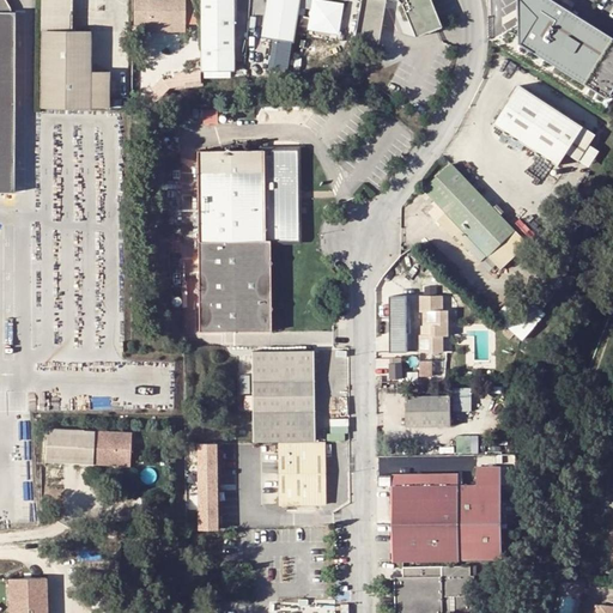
[(0,0),(0,190),(16,192),(14,13),(11,13),(10,7),(5,0),(0,0)]
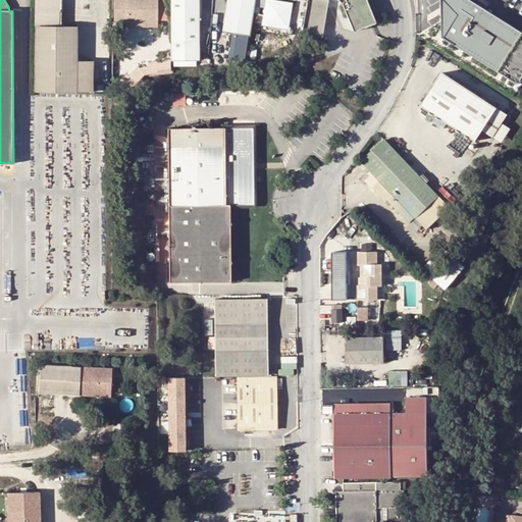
[(36,0),(36,28),(36,93),(93,93),(93,62),(79,62),(79,29),(61,29),(61,0),(36,0)]
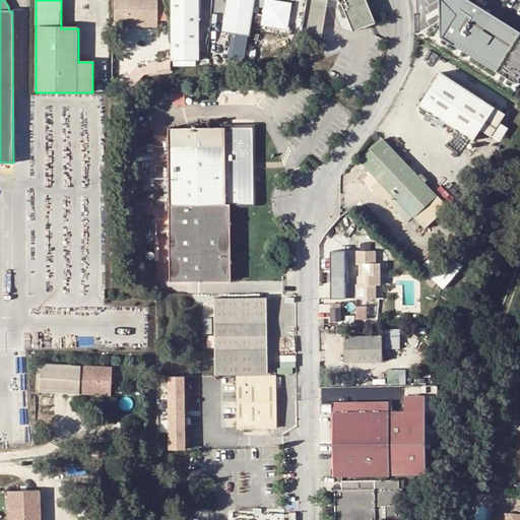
[(115,0),(115,20),(127,20),(158,21),(158,0),(115,0)]
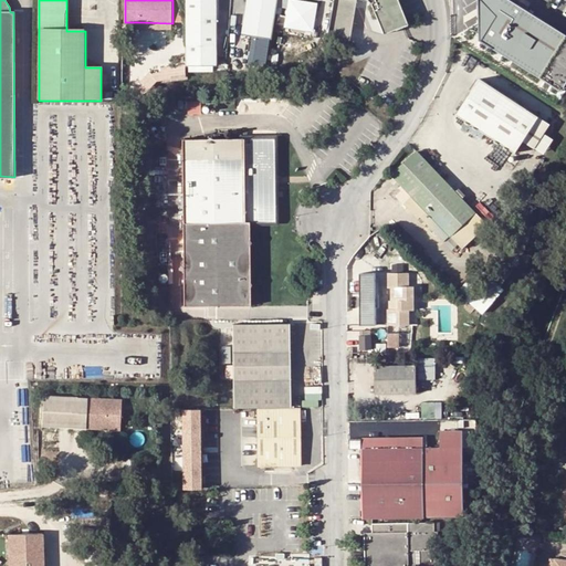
[(216,0),(186,0),(185,67),(216,67),(216,0)]
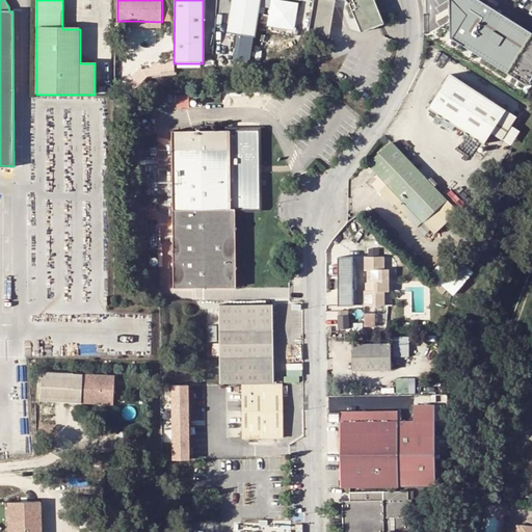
[(260,0),(232,0),(227,34),(255,38),(260,0)]
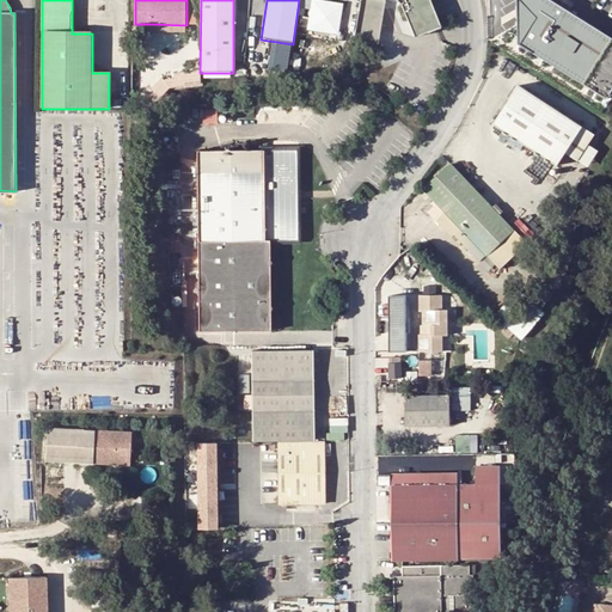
[(361,0),(355,41),(380,46),(387,0),(389,0),(399,1),(403,5),(416,38),(442,28),(430,0),(361,0)]
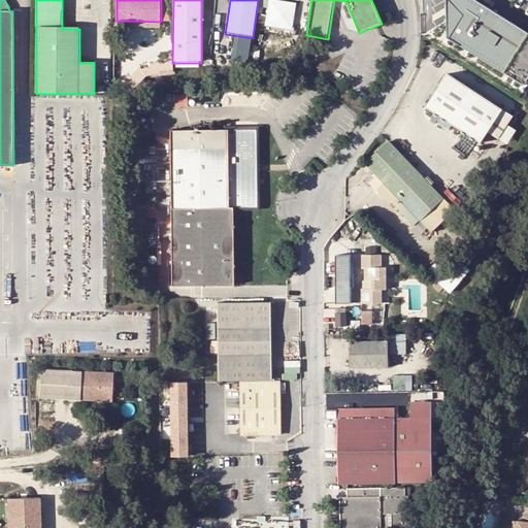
[(270,2),(265,26),(282,29),(290,31),(294,6),(270,2)]
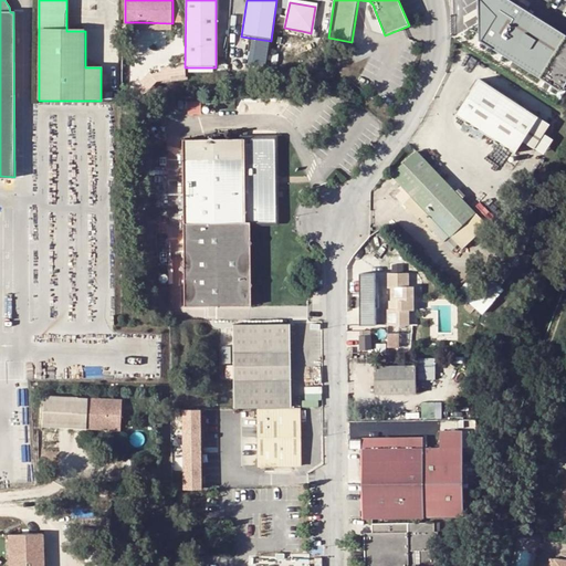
[(302,31),(284,28),(283,37),(301,40),(302,31)]
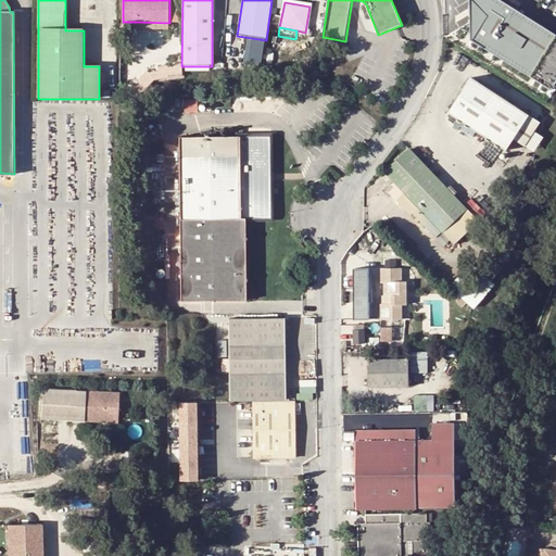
[(541,118),(472,73),(450,110),(508,149),(515,140),(526,146),(541,118)]
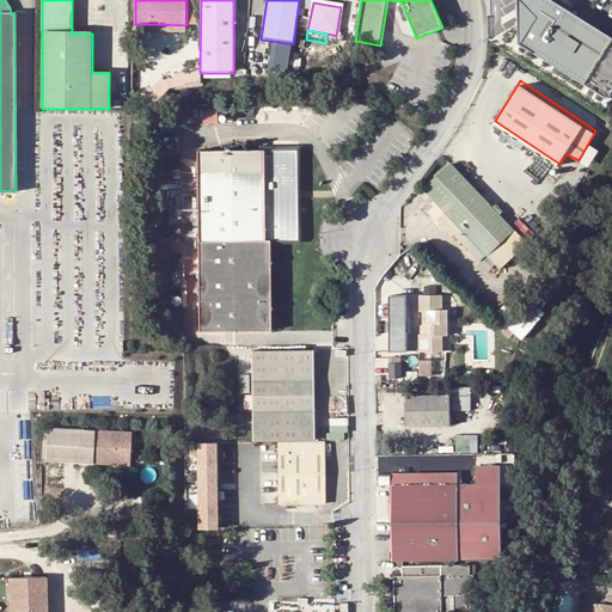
[(219,122),(218,108),(203,109),(204,122),(219,122)]
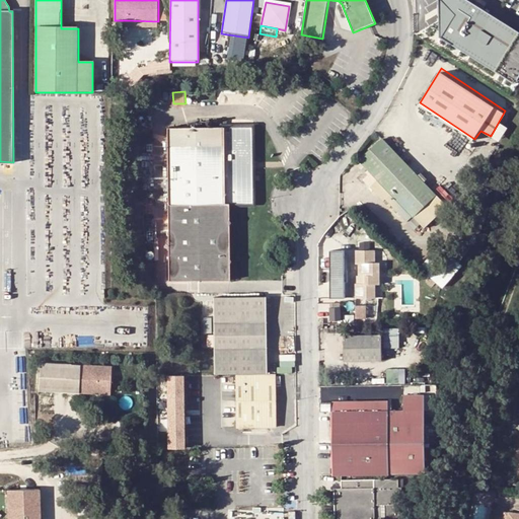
[(167,205),(229,205),(252,205),(251,127),(167,128),(167,205)]
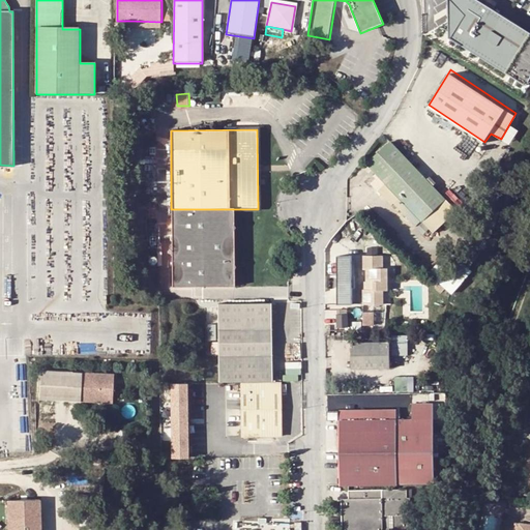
[(444,200),(390,143),(367,165),(377,174),(369,181),(392,206),(394,204),(416,226),(444,200)]
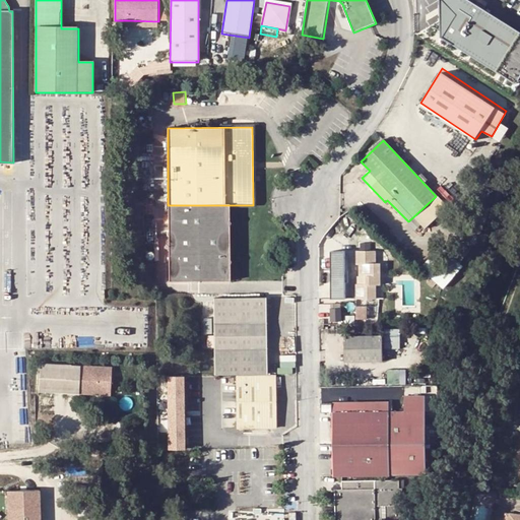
[(143,201),(143,214),(152,214),(151,201),(143,201)]
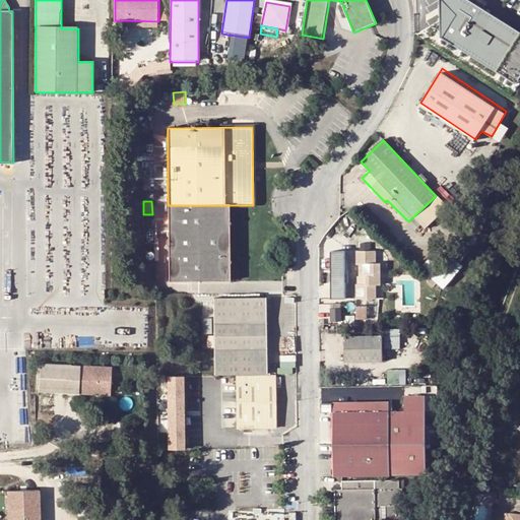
[(230,205),(168,205),(169,281),(230,279),(230,205)]
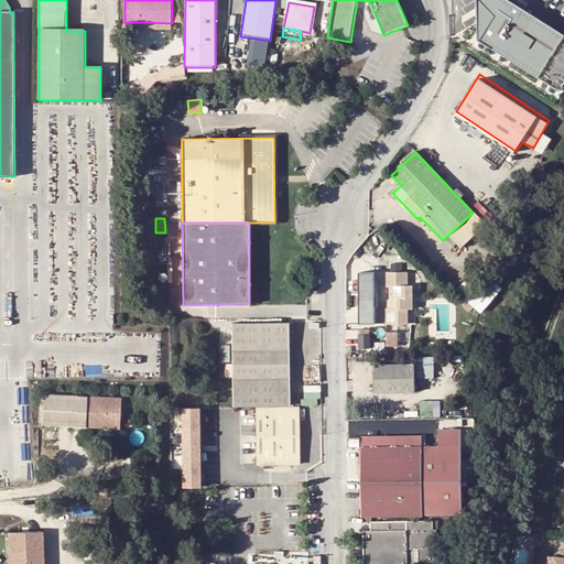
[(457,290),(481,312),(503,289),(488,273),(481,280),(474,272),(457,290)]
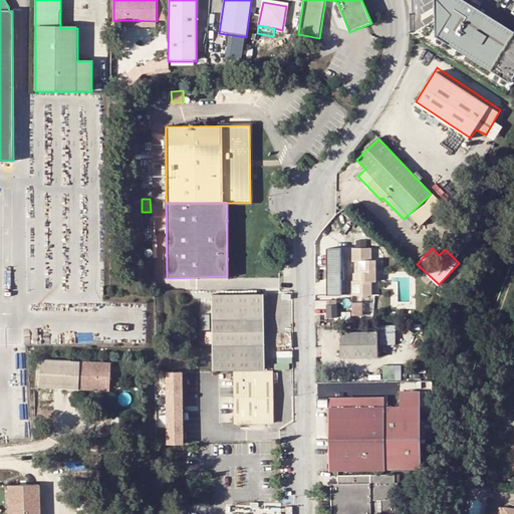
[(355,262),(356,274),(355,276),(355,282),(351,282),(351,296),(370,296),(371,283),(375,283),(375,260),(370,260),(370,249),(351,250),(351,262),(355,262)]
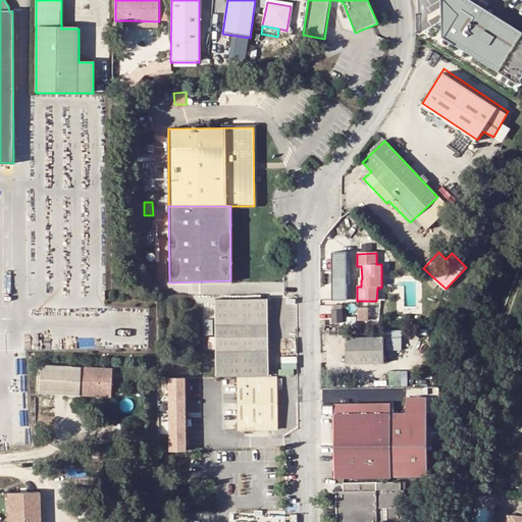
[(267,299),(215,300),(215,375),(267,374),(267,299)]
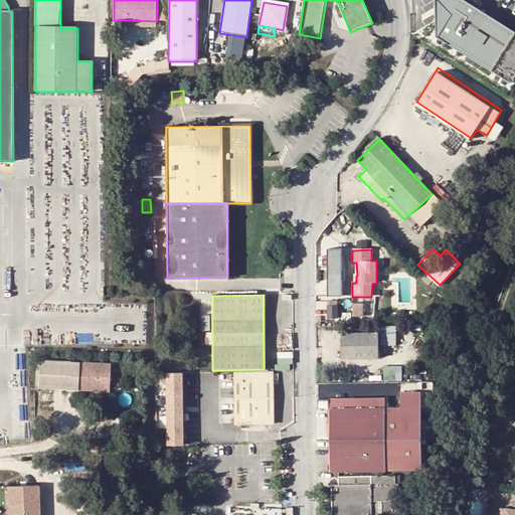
[(340,317),(340,304),(328,304),(328,317),(340,317)]
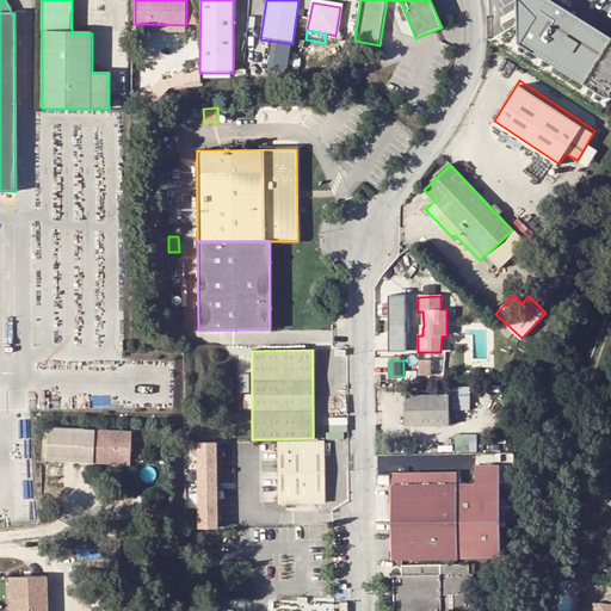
[(454,409),(471,409),(471,384),(454,386),(454,409)]
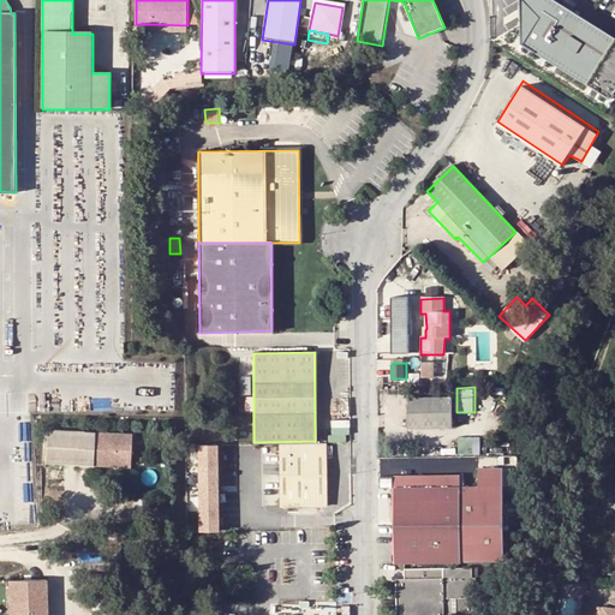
[(406,399),(406,429),(452,429),(452,399),(406,399)]
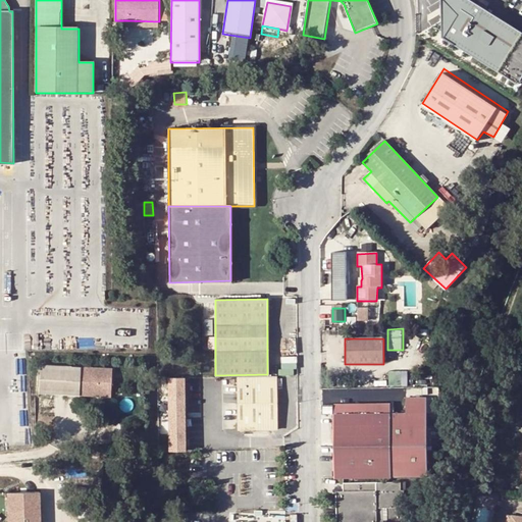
[(42,393),(82,390),(82,384),(112,383),(111,362),(81,363),(41,365),(42,393)]
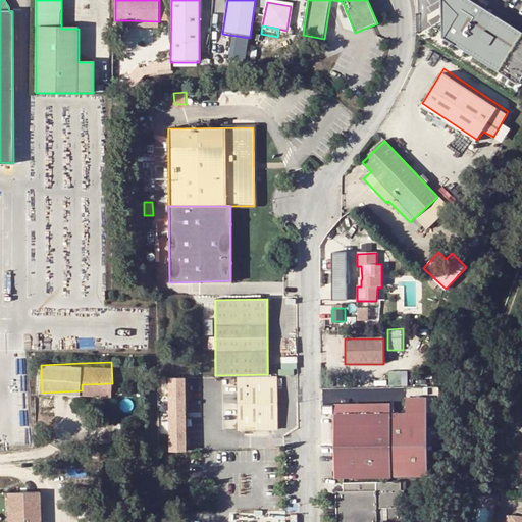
[(276,377),(236,378),(237,429),(276,429),(276,377)]
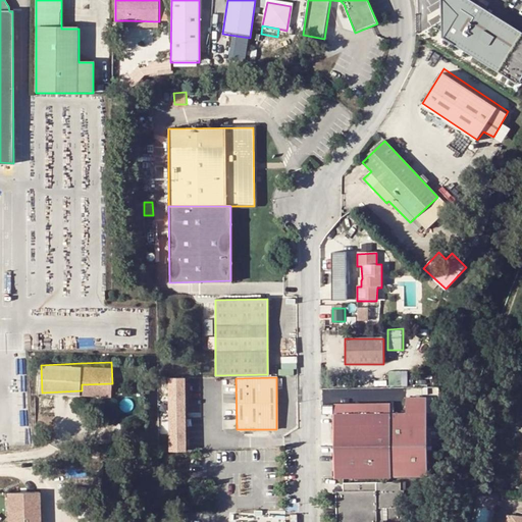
[(183,379),(166,379),(168,452),(185,451),(183,379)]
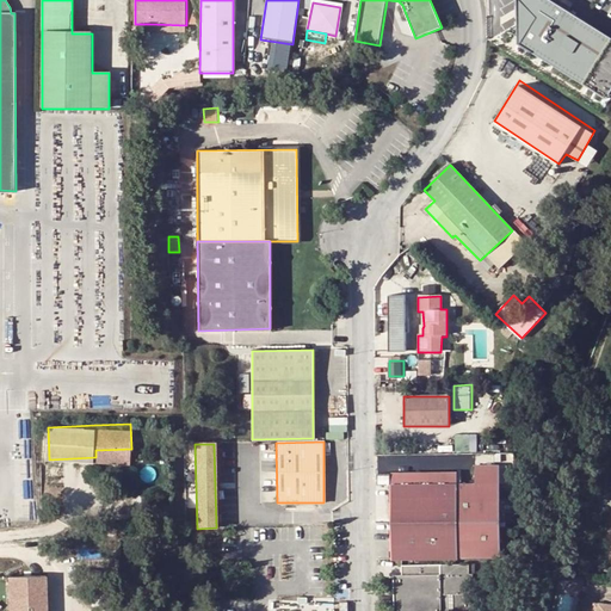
[(457,473),(390,473),(392,561),(458,560),(500,560),(498,467),(474,467),(474,485),(457,485),(457,473)]
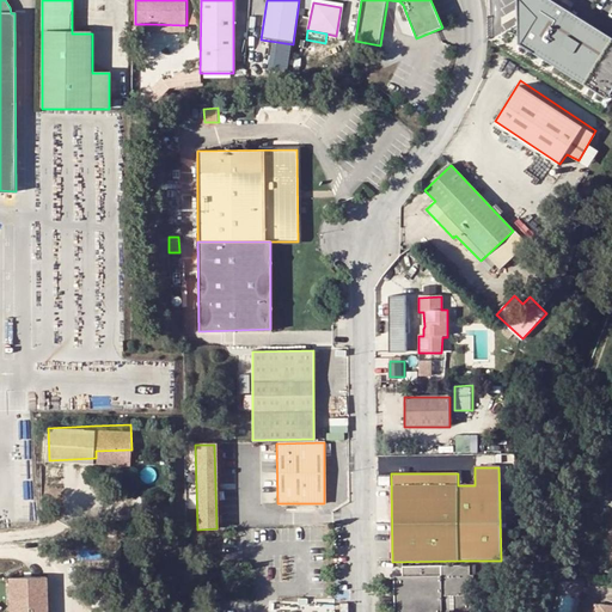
[(395,611),(441,611),(441,597),(453,595),(453,611),(470,611),(470,597),(475,595),(475,575),(470,575),(470,565),(402,567),(402,576),(395,576),(395,611)]
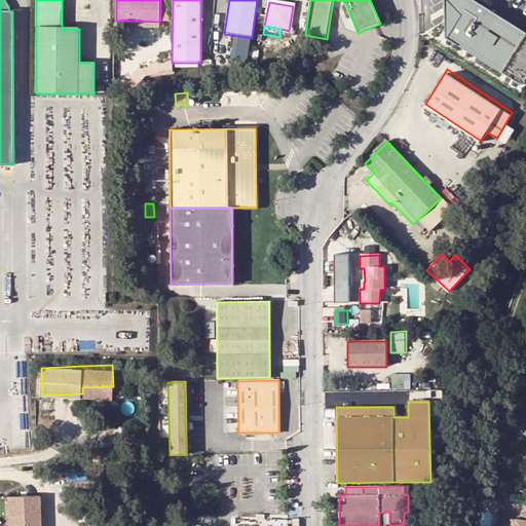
[(40,525),(40,497),(8,498),(8,525),(40,525)]
